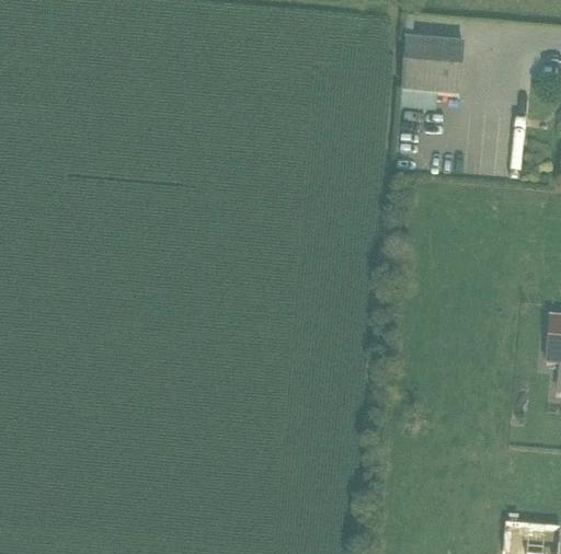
[(462,41),(405,36),(401,89),(458,93),(462,41)]
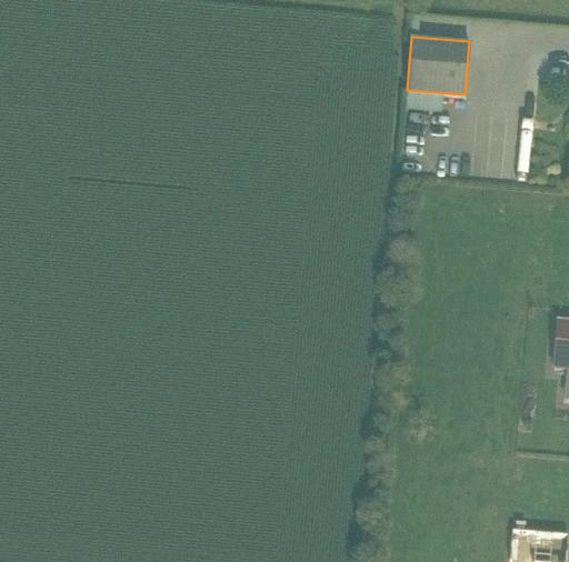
[(568,319),(557,318),(552,365),(566,367),(568,367),(568,319)]
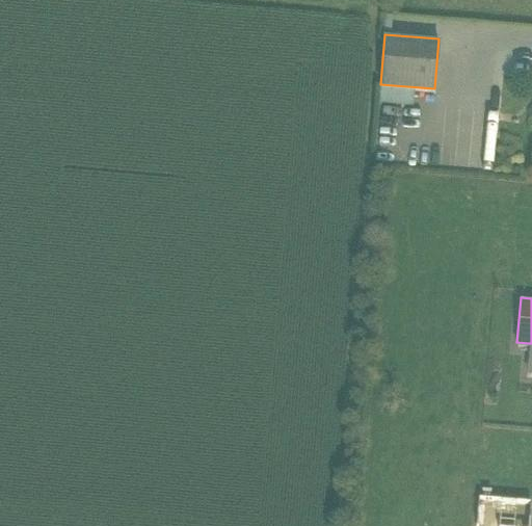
[(473,505),(470,525),(528,525),(530,511),(473,505)]
